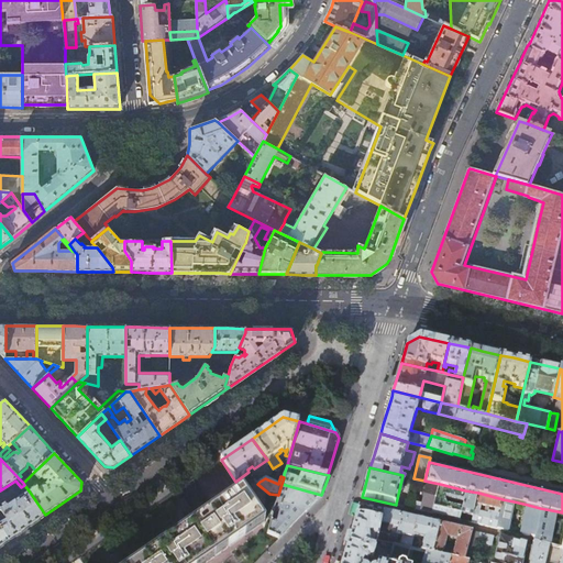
[(440,484),(429,482),(423,505),(414,503),(412,509),(432,514),(440,484)]
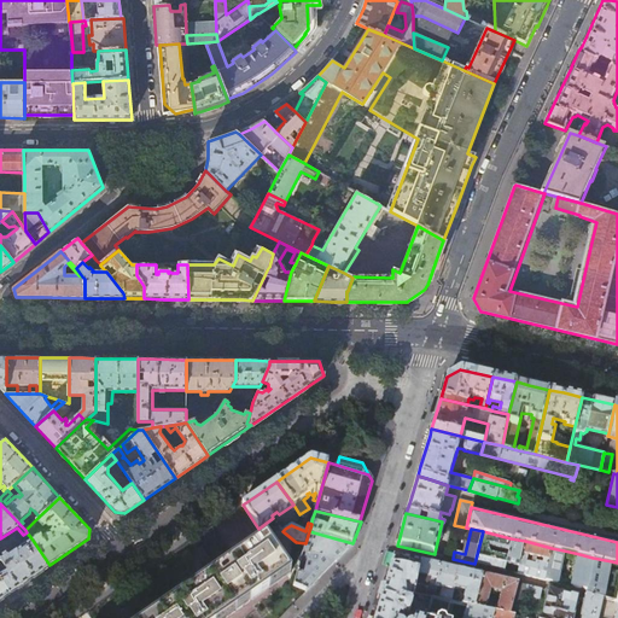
[(353,543),(309,531),(305,543),(303,553),(336,561),(351,546),(353,543)]
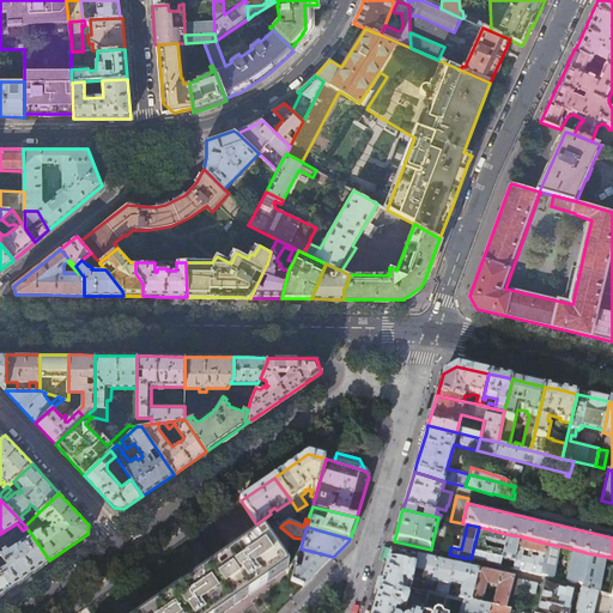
[(507,534),(479,527),(471,559),(501,565),(502,558),(503,548),(498,547),(498,548),(485,545),(484,541),(504,546),(507,534)]
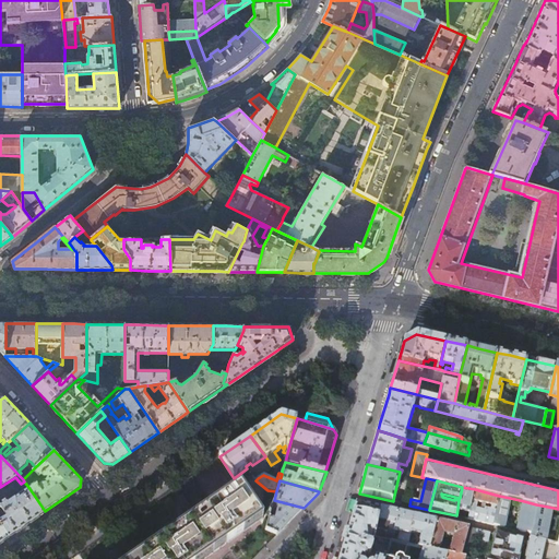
[(221,499),(191,520),(212,551),(262,515),(240,485),(221,499)]
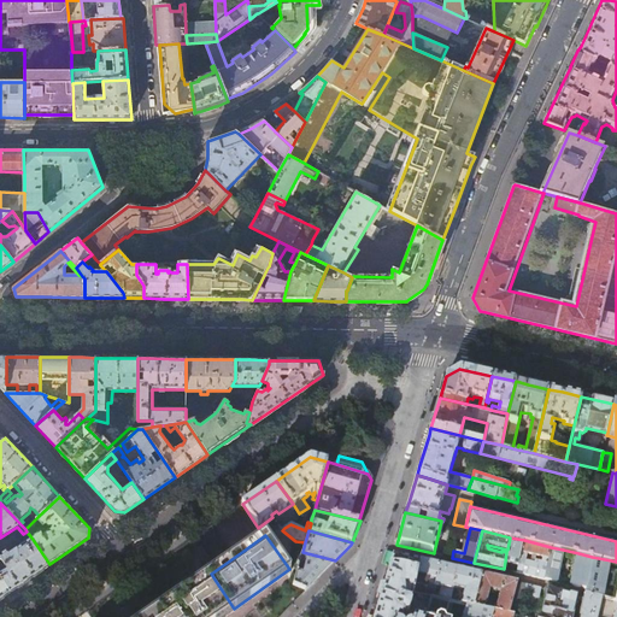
[(0,553),(0,577),(10,592),(31,576),(50,564),(31,538),(12,551),(9,547),(0,553)]
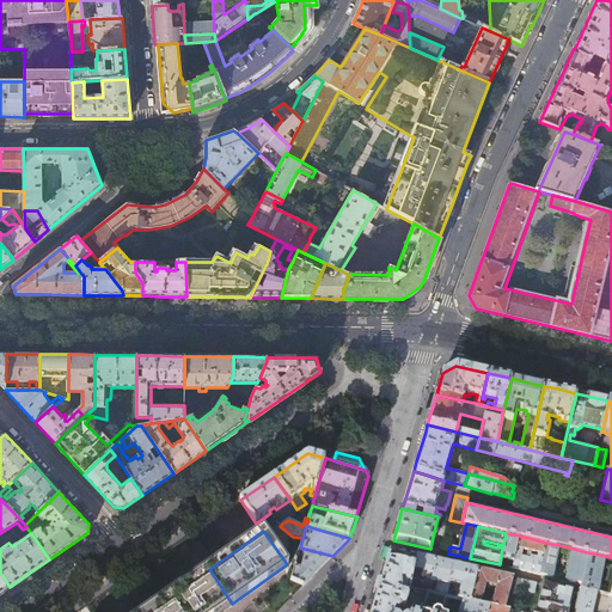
[(514,561),(520,536),(506,533),(503,545),(502,548),(501,557),(514,561)]
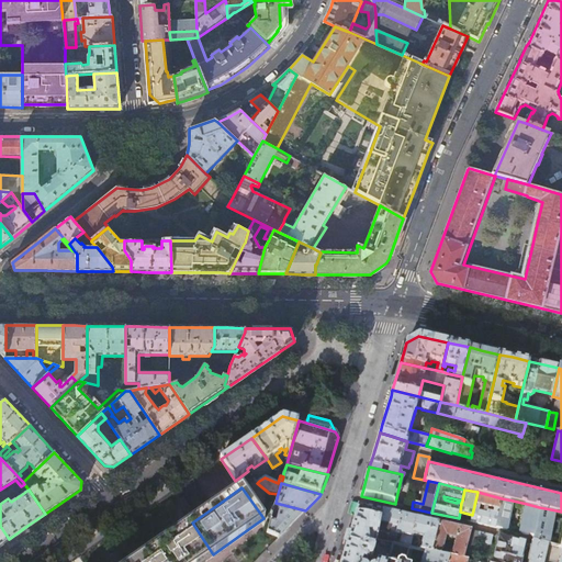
[(471,521),(496,528),(502,498),(478,492),(472,515),(471,521)]
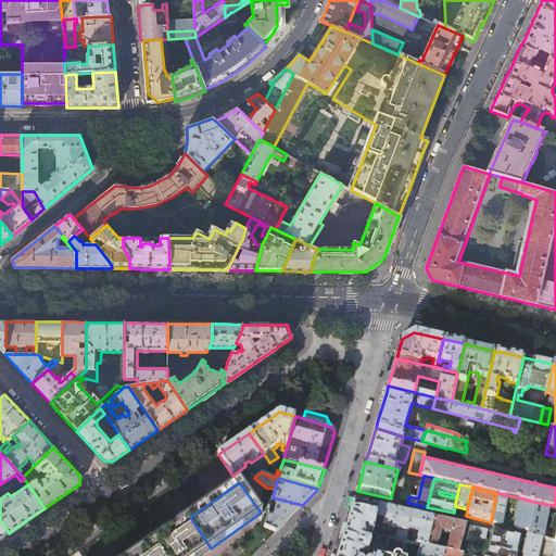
[(521,498),(516,523),(512,522),(512,521),(503,519),(507,495),(496,493),(491,522),(528,531),(533,502),(521,498)]
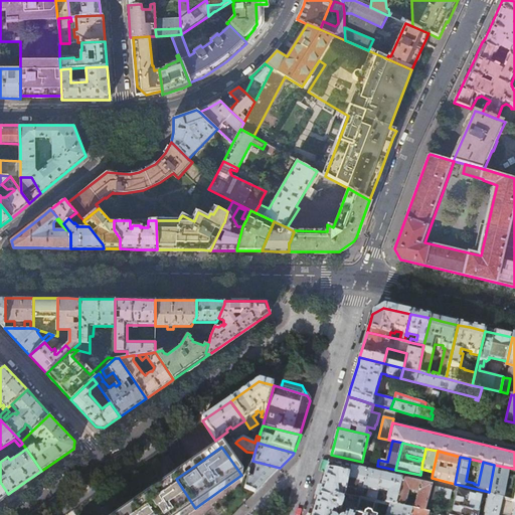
[(255,492),(280,468),(252,461),(245,487),(255,492)]
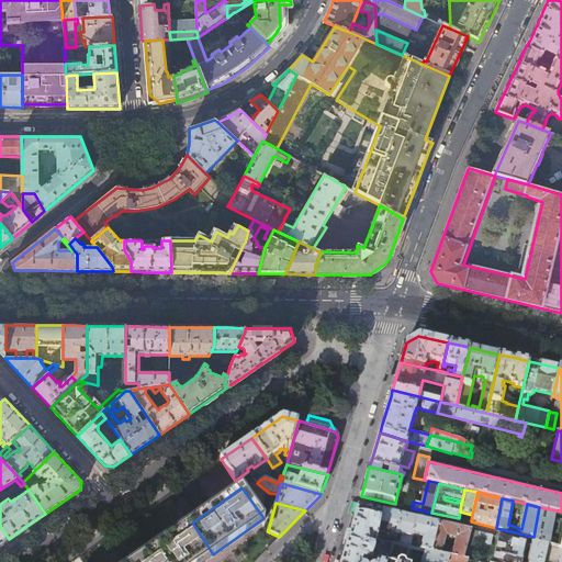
[(357,508),(355,516),(380,523),(383,509),(358,504),(357,508)]
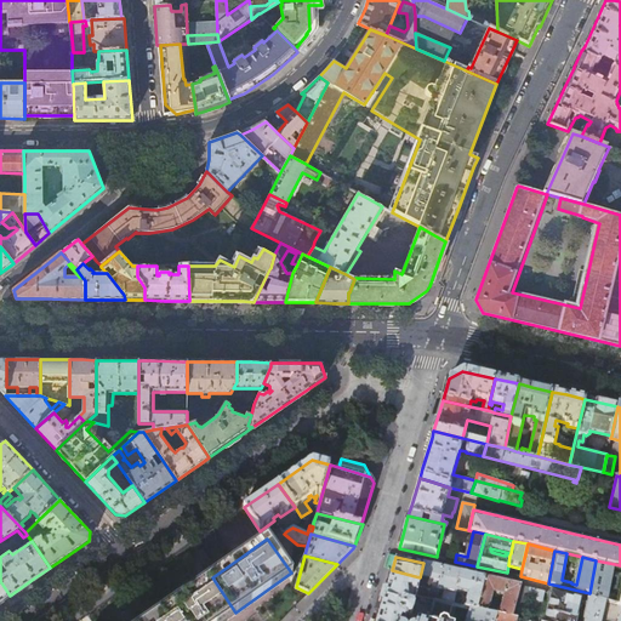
[(608,596),(615,564),(596,560),(590,593),(590,598),(607,602),(608,596)]
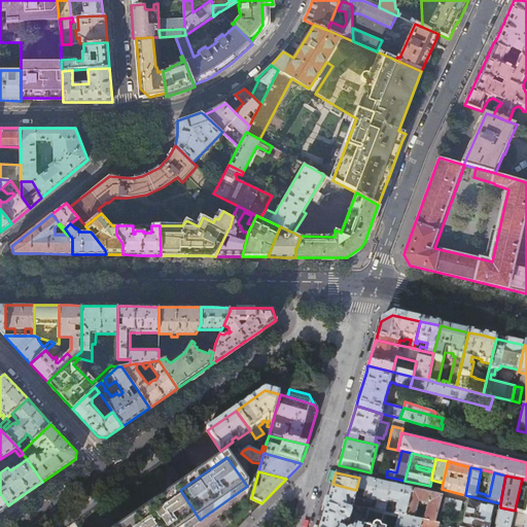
[(392,485),(359,478),(356,490),(353,505),(357,506),(358,499),(365,501),(366,498),(378,501),(377,507),(366,505),(365,508),(370,510),(385,513),(386,510),(386,507),(392,485)]
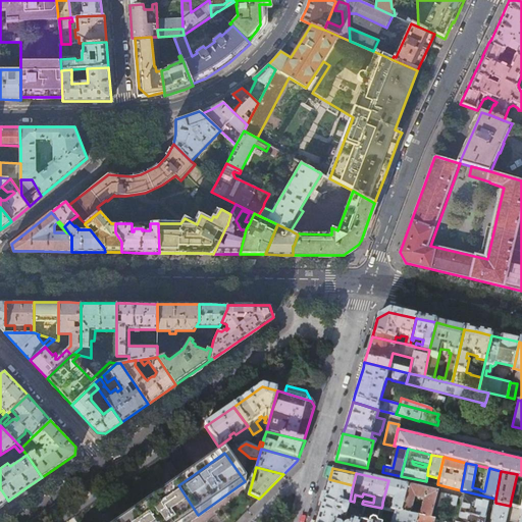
[(353,485),(329,479),(318,517),(316,521),(355,521),(356,519),(351,518),(349,520),(345,518),(346,518),(347,517),(349,510),(349,509),(347,509),(346,501),(350,501),(353,485)]
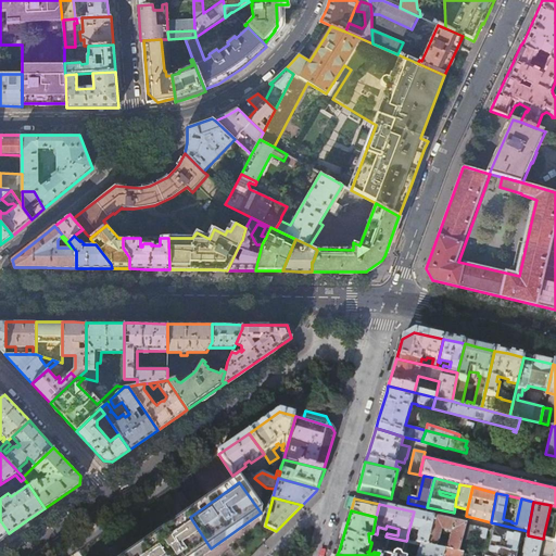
[(434,517),(414,512),(407,535),(411,536),(412,530),(419,531),(417,540),(407,538),(406,541),(421,544),(428,545),(434,517)]
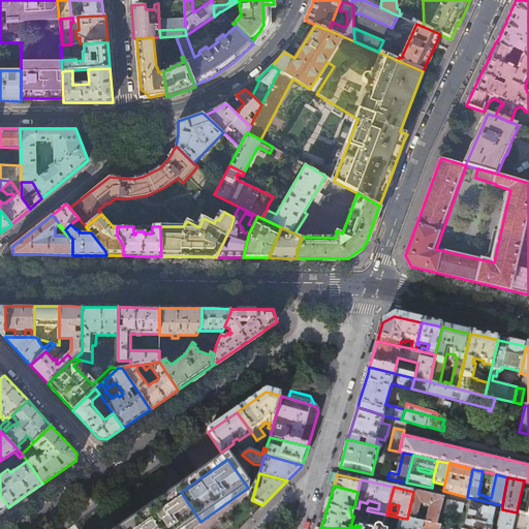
[(136,528),(190,528),(200,522),(181,492),(133,524),(136,528)]
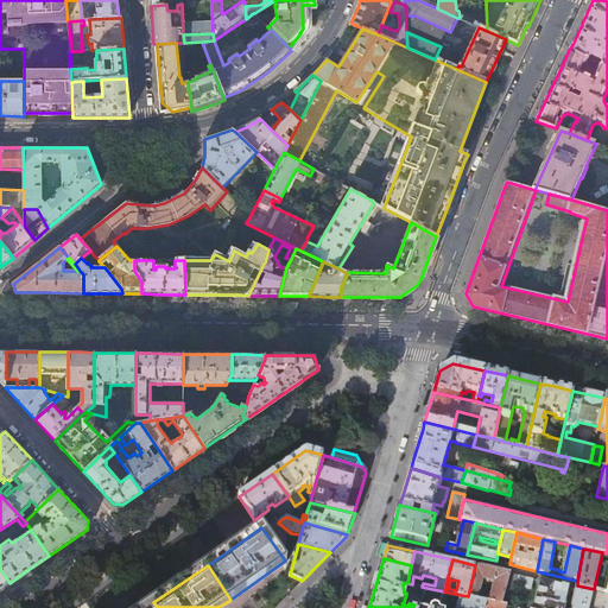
[(510,574),(475,565),(468,596),(477,599),(482,580),(494,582),(489,602),(502,605),(510,574)]
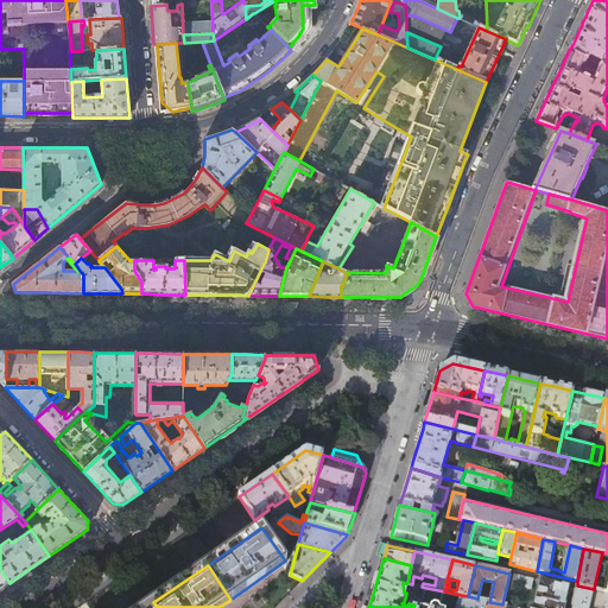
[(510,574),(502,605),(507,606),(506,607),(521,607),(524,603),(511,600),(514,586),(531,589),(533,578),(510,574)]
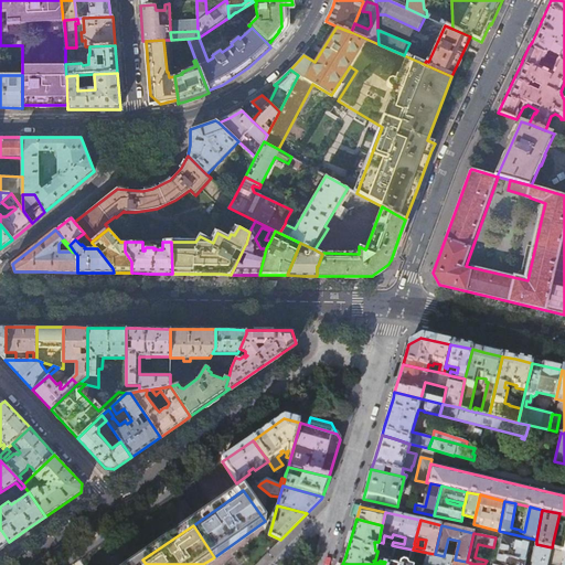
[(497,564),(524,564),(529,545),(502,540),(497,564)]
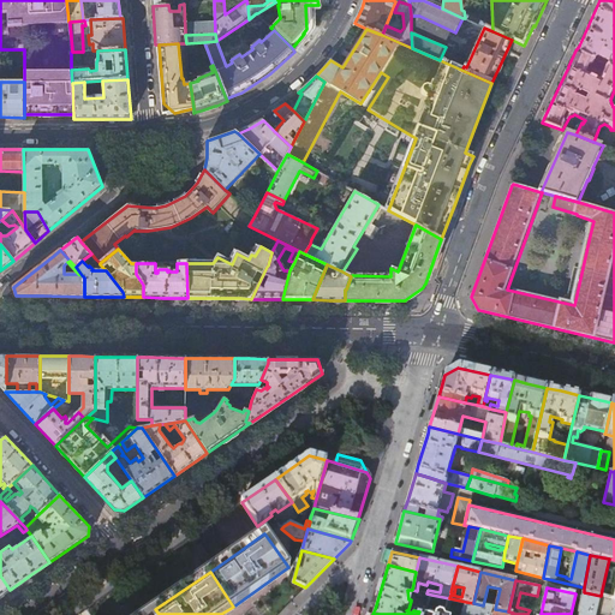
[(579,614),(596,614),(601,596),(584,592),(579,614)]
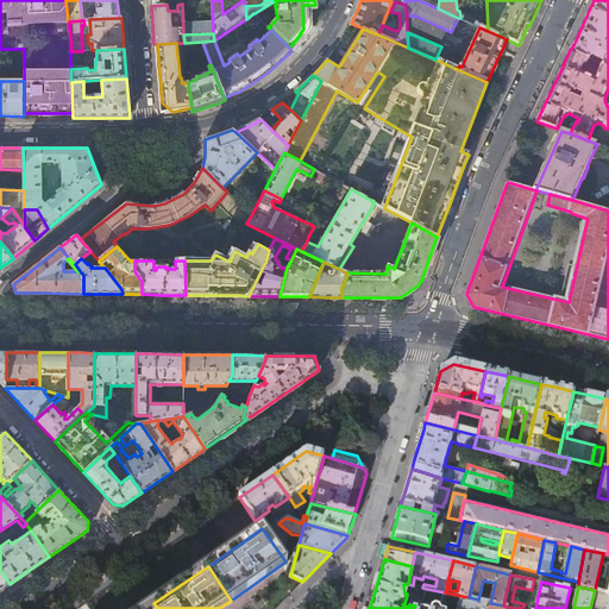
[(445,592),(427,589),(426,592),(420,608),(457,608),(462,596),(445,592)]
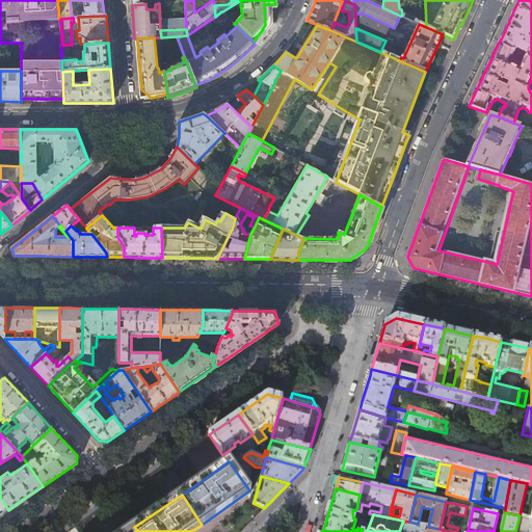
[(418,524),(409,522),(403,521),(399,531),(424,531),(426,526),(418,524)]
